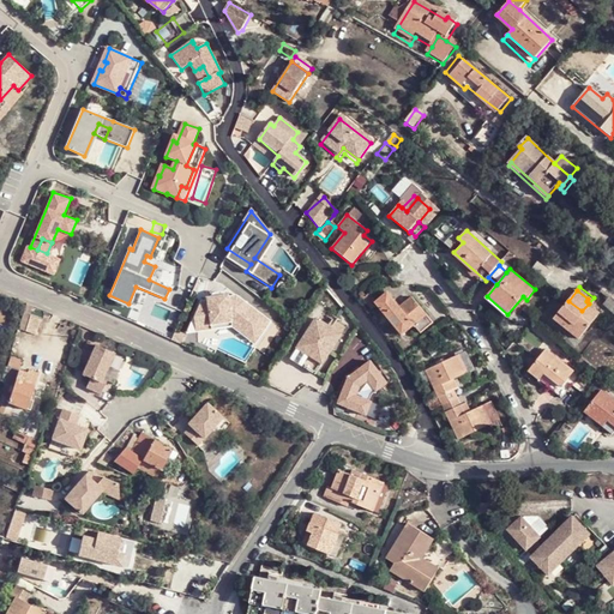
[(127,307),(128,304),(109,295),(108,299),(127,307)]
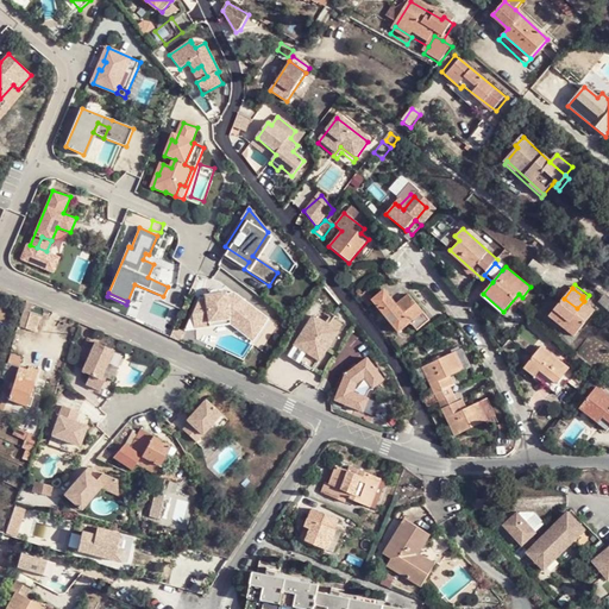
[(212,327),(231,325),(252,340),(258,333),(268,320),(234,295),(227,296),(226,294),(205,296),(206,300),(199,300),(193,316),(194,330),(212,326),(212,327)]
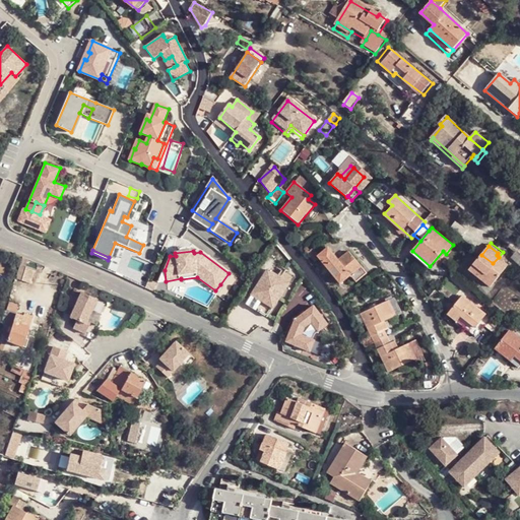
[(331,252),(321,260),(339,284),(353,273),(359,280),(367,274),(348,253),(338,260),(331,252)]
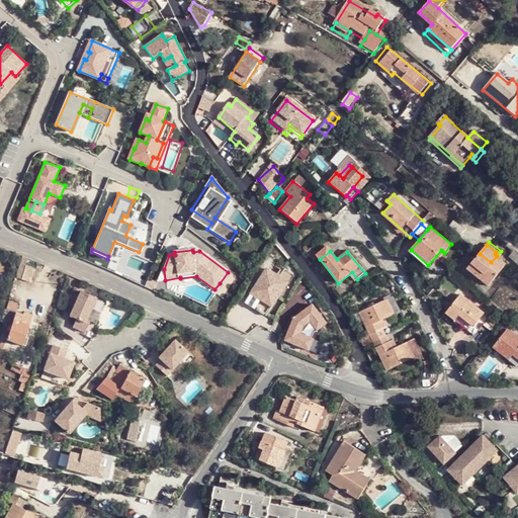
[(509,258),(517,266),(517,256),(514,253),(509,258)]
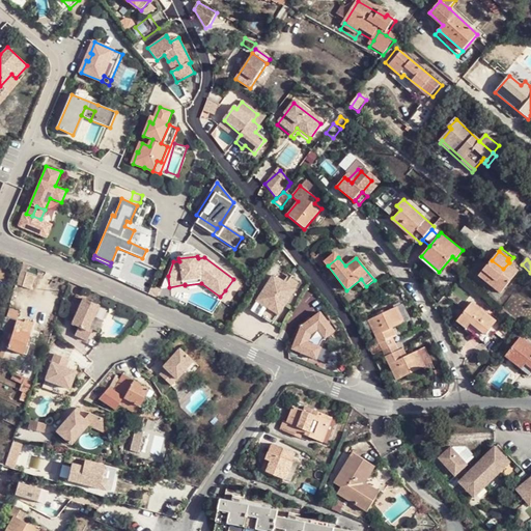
[(513,278),(503,269),(492,260),(482,273),(504,290),(513,278)]
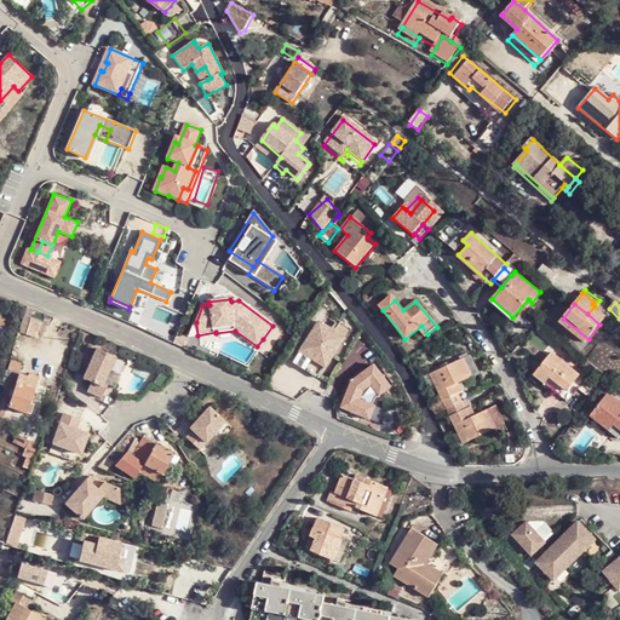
[(24,334),(32,308),(26,305),(16,331),(18,332),(24,334)]
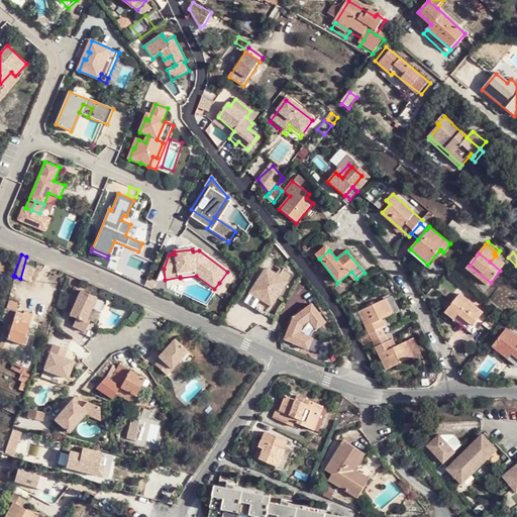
[(498,256),(496,255),(490,262),(500,271),(506,264),(498,256)]
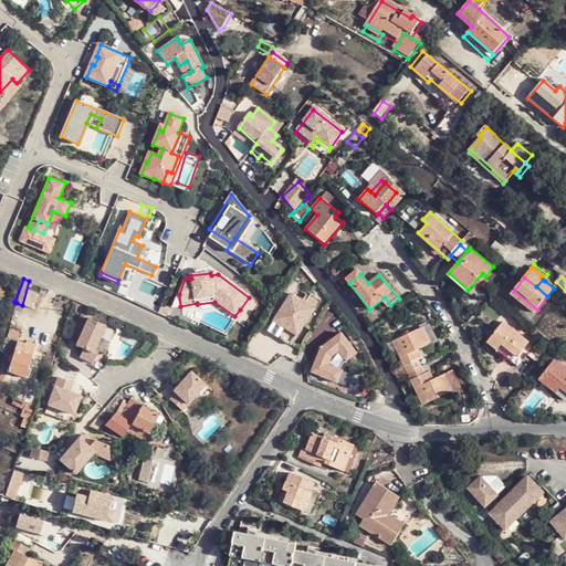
[(32,310),(42,285),(29,281),(22,305),(32,310)]
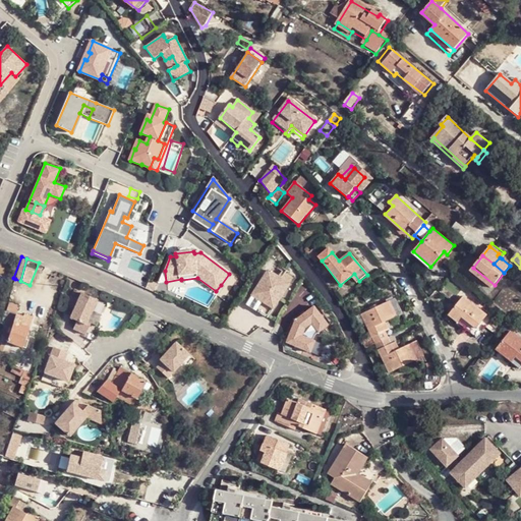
[(495,285),(473,268),(470,272),(491,289),(495,285)]
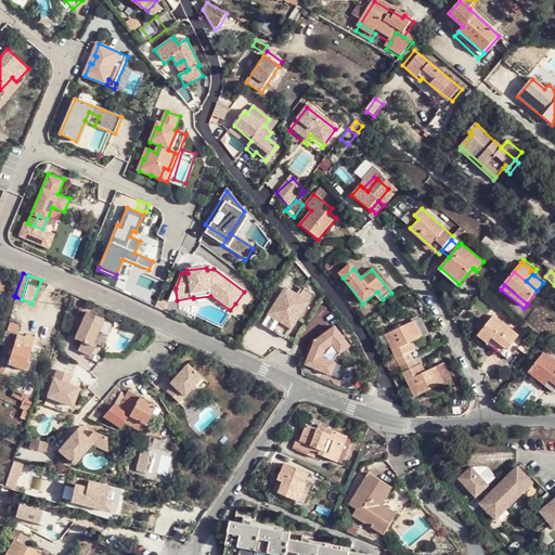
[(260,324),(271,332),(278,322),(289,330),(307,302),(297,297),(284,288),(260,324)]
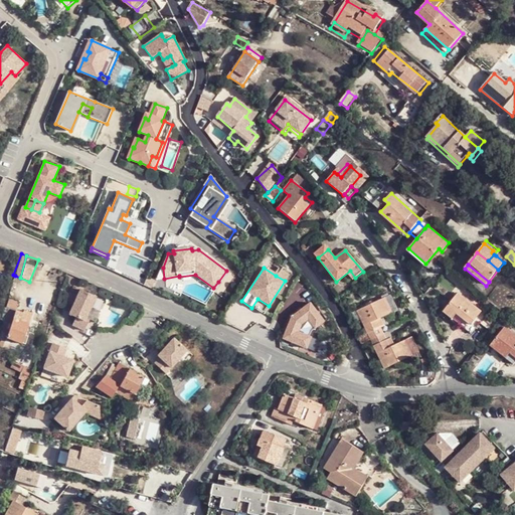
[(279,270),(276,276),(285,281),(288,276),(279,270)]
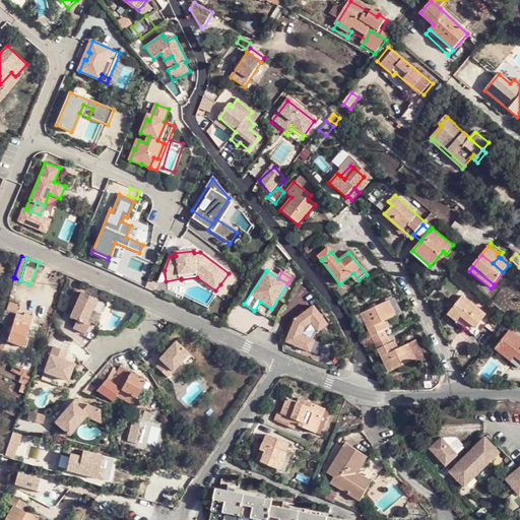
[(95,300),(73,289),(66,303),(74,307),(69,318),(75,321),(72,329),(84,334),(88,324),(85,322),(95,300)]
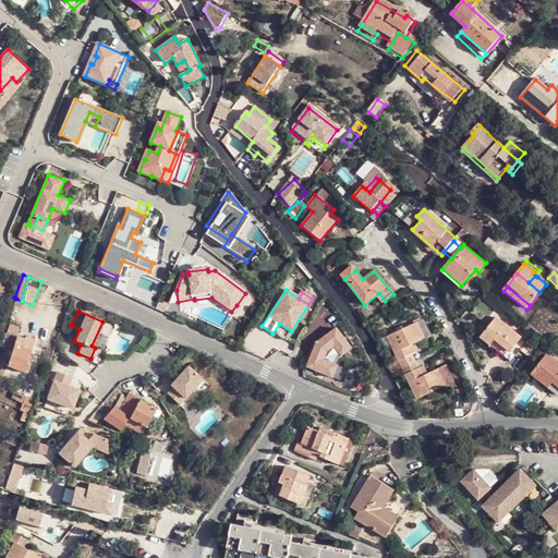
[(495,317),(480,338),(510,362),(525,342),(495,317)]
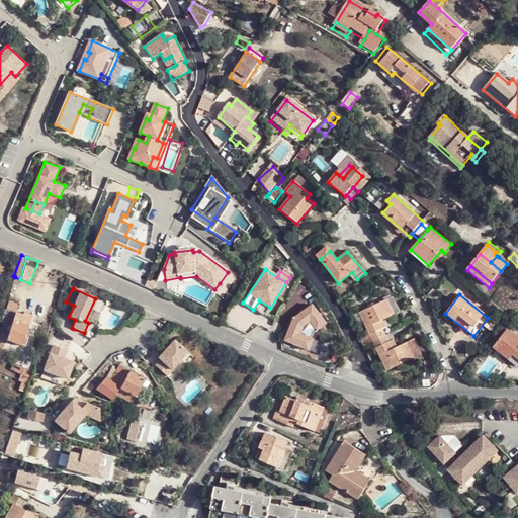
[(359,314),(372,343),(385,337),(379,324),(395,316),(386,299),(359,314)]
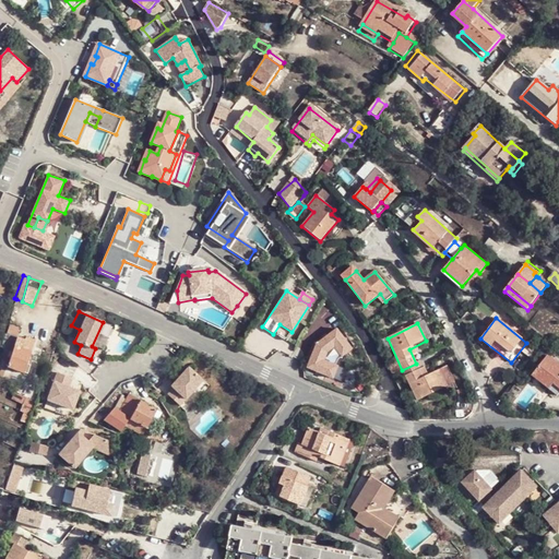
[(280,324),(273,334),(285,342),(292,332),(280,324)]
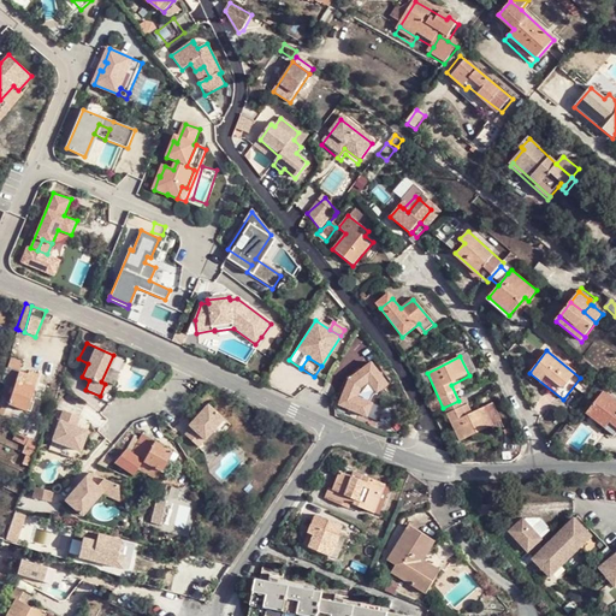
[(366,418),(371,404),(355,398),(360,388),(367,383),(375,394),(388,385),(371,363),(348,380),(337,406),(366,418)]
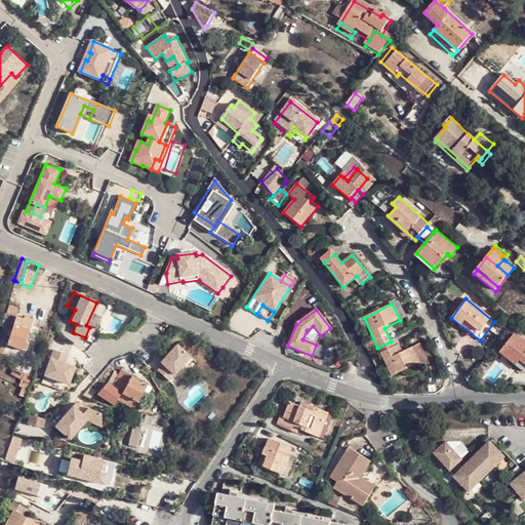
[(5,345),(22,351),(32,320),(23,317),(22,320),(14,318),(5,345)]
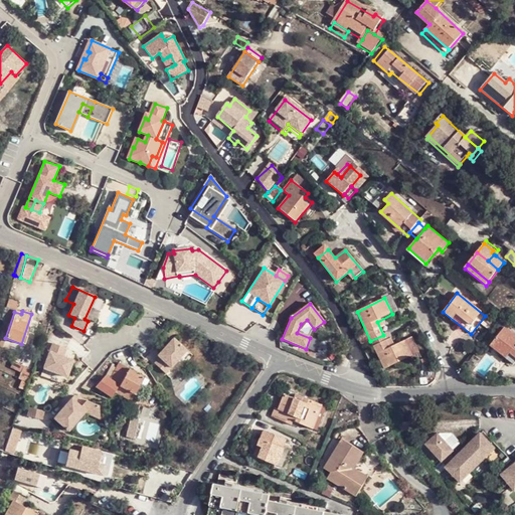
[(491,345),(506,357),(510,352),(514,356),(514,334),(505,327),(491,345)]
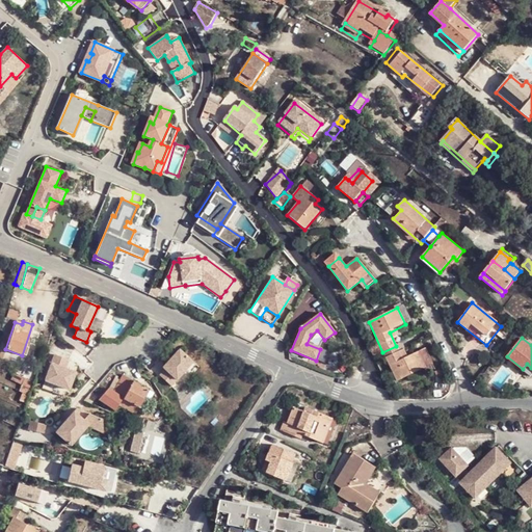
[(396,346),(382,352),(388,362),(397,382),(426,369),(419,352),(402,360),(396,346)]
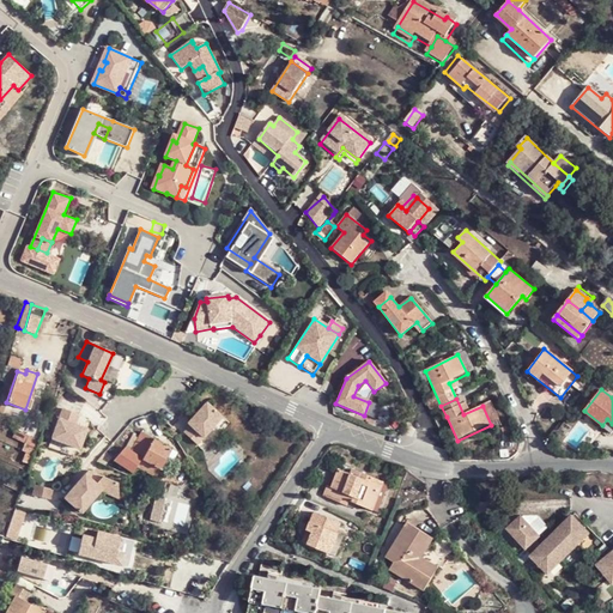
[(182,430),(195,442),(222,416),(206,400),(187,420),(189,423),(182,430)]
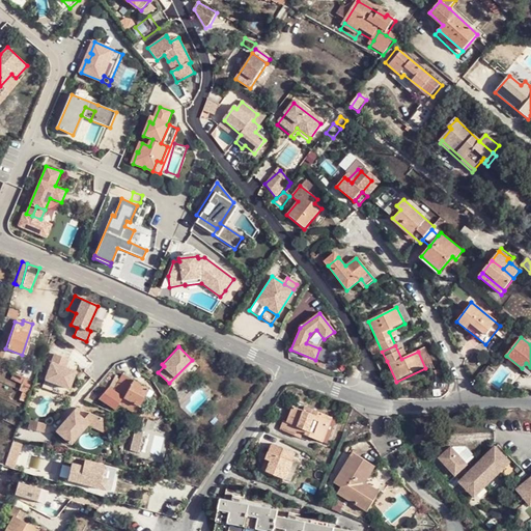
[(382,352),(371,357),(375,366),(387,361),(382,352)]
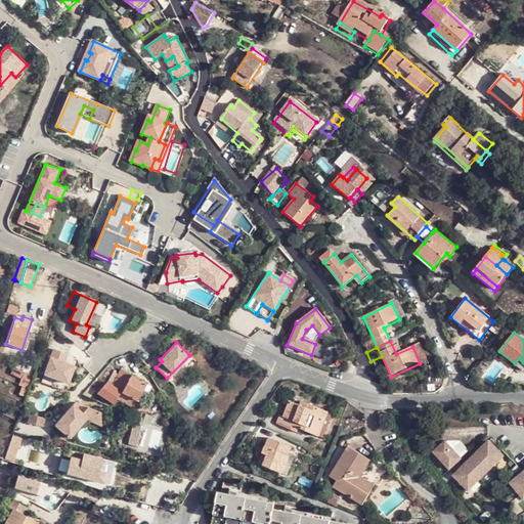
[(66,384),(71,366),(61,363),(63,354),(49,350),(41,376),(66,384)]
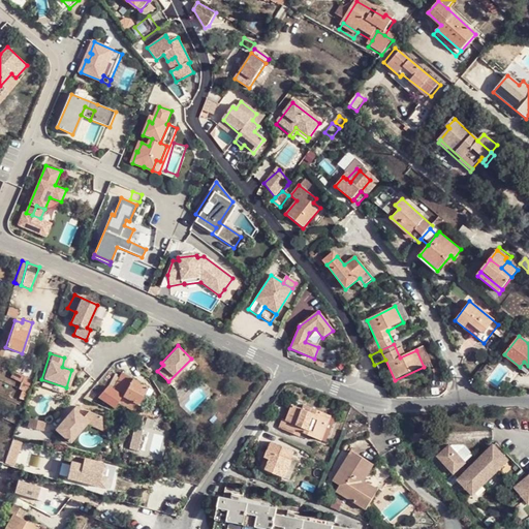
[(528,366),(524,362),(520,367),(526,372),(528,368),(528,366)]
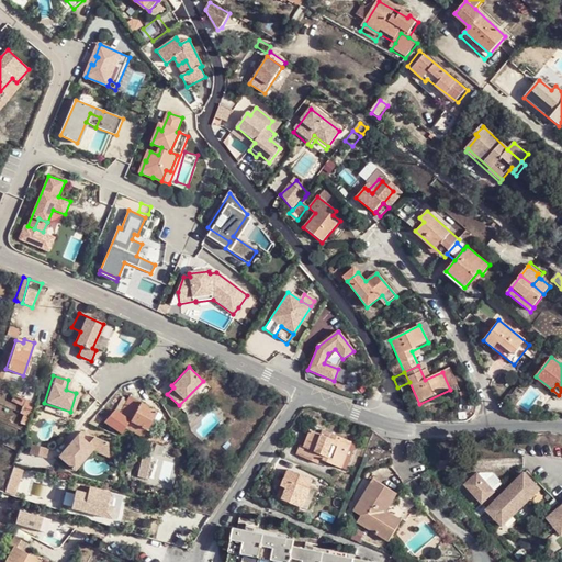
[(120,430),(125,428),(141,403),(131,396),(120,416),(115,413),(104,424),(120,430)]
